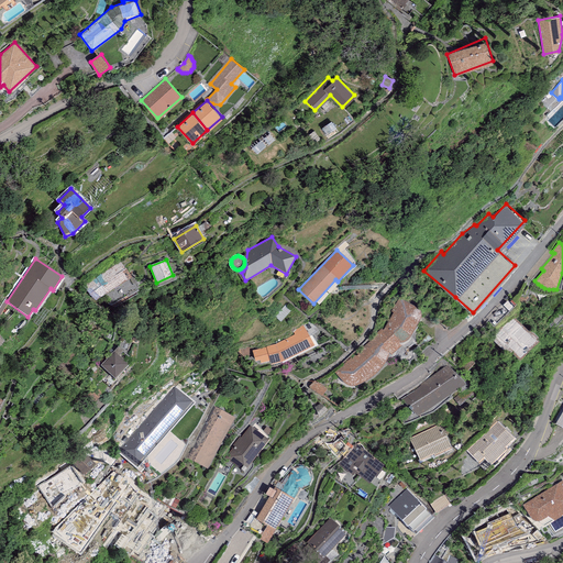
[(120,262),(84,286),(95,301),(132,277),(125,268),(124,269),(120,262)]
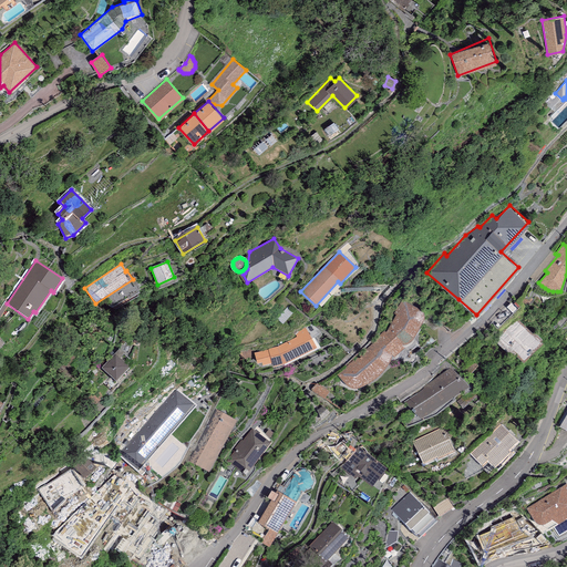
[(383,331),(337,374),(346,387),(348,388),(350,389),(353,389),(358,389),(360,388),(364,387),(382,372),(387,368),(390,363),(391,359),(392,356),(394,358),(404,348),(402,346),(406,344),(410,342),(413,339),(423,322),(424,318),(424,315),(423,312),(421,310),(401,301),(393,313),(397,315),(388,330),(385,332),(383,331)]
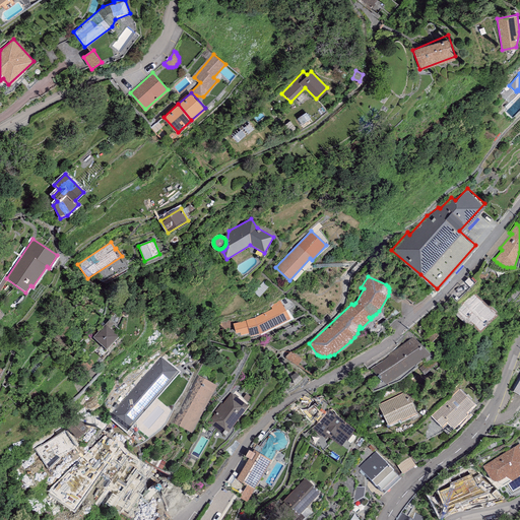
[(489,307),(473,293),(453,312),(469,329),(472,325),(480,333),(499,315),(490,306),(489,307)]
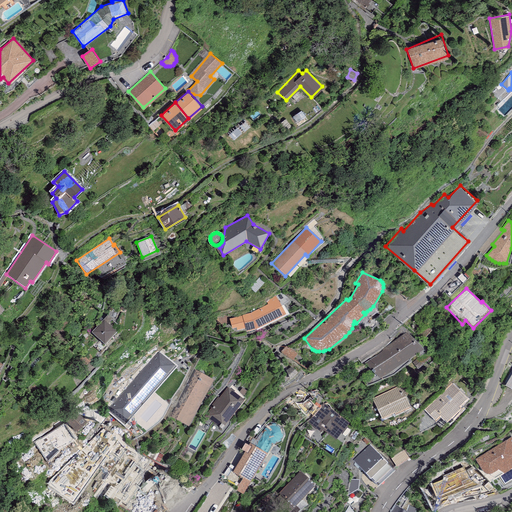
[(242,316),(230,319),(232,329),(236,327),(237,330),(245,328),(247,332),(256,329),(285,314),(276,296),(266,301),(268,305),(251,313),(242,315),(242,316)]
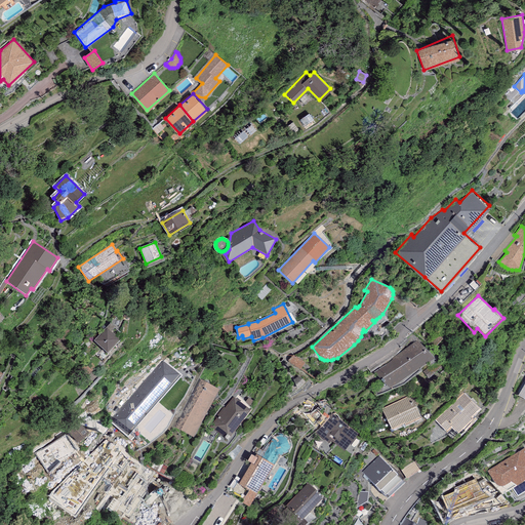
[(124,335),(110,323),(93,341),(108,354),(124,335)]
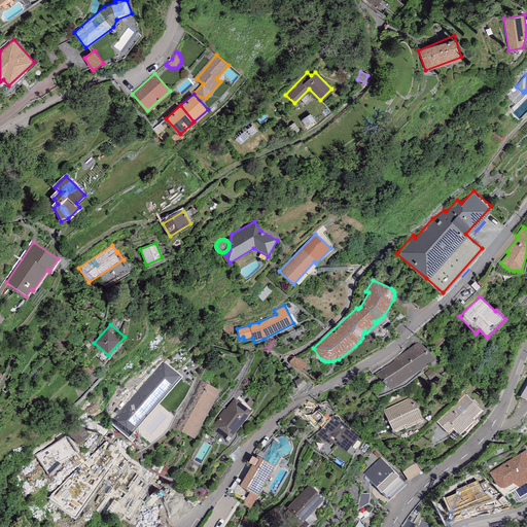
[(73,335),(66,328),(57,340),(63,345),(73,335)]
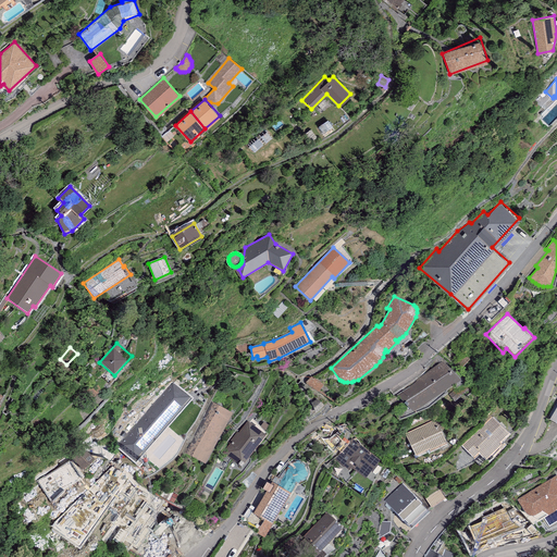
[(460,380),(442,360),(415,381),(417,382),(397,395),(412,411),(460,380)]
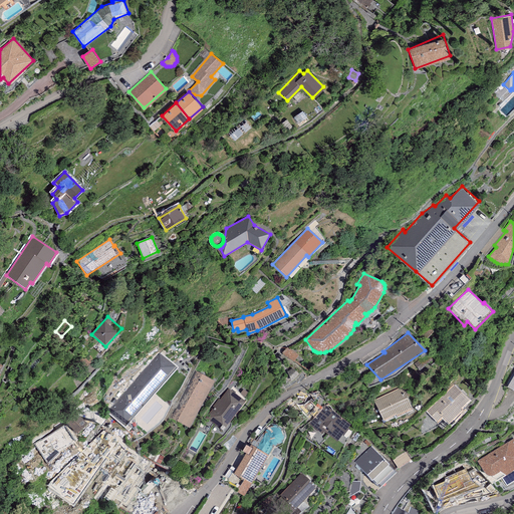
[(161,352),(107,411),(125,427),(178,367),(161,352)]
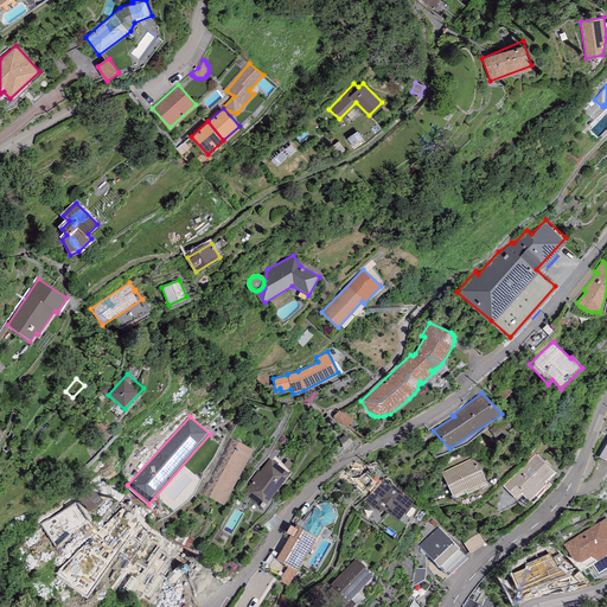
[(230,438),(202,493),(224,505),(253,449),(230,438)]
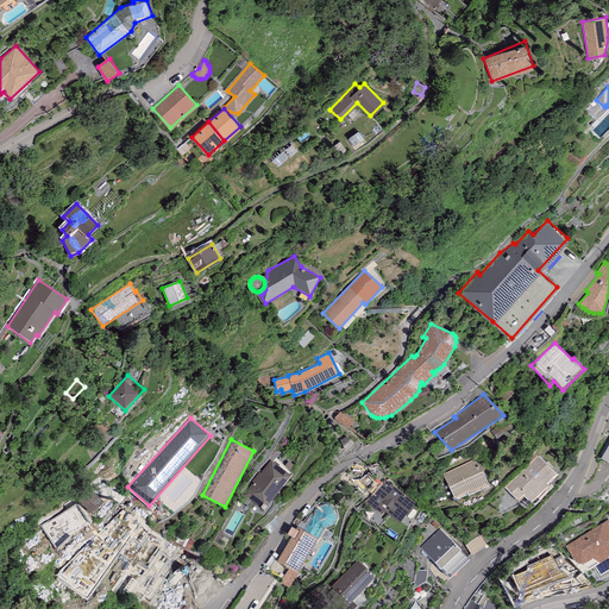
[(538,456),(506,487),(519,500),(523,495),(532,502),(548,487),(546,484),(556,475),(538,456)]
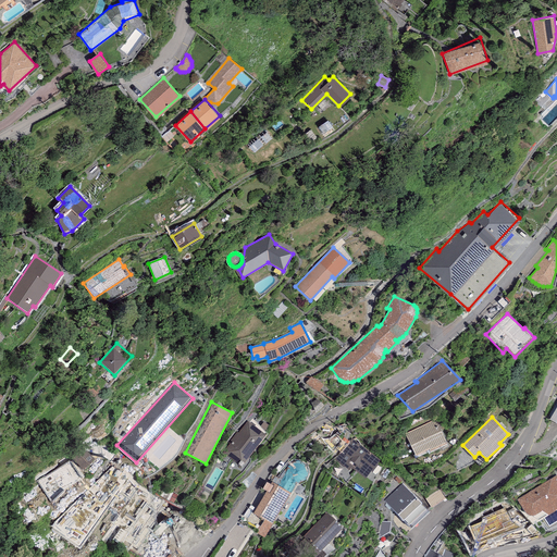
[(435,419),(405,433),(416,456),(428,449),(429,450),(447,442),(435,419)]
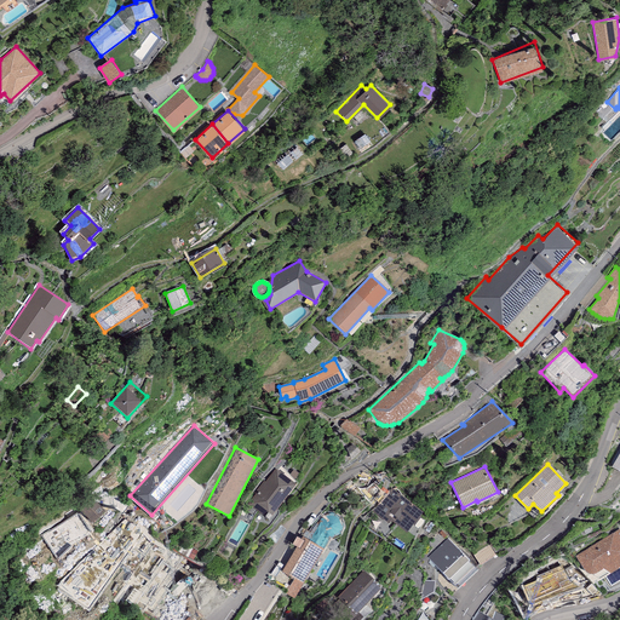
[(296,484),(275,469),(265,481),(264,481),(256,492),(257,493),(248,503),(269,518),(296,484)]
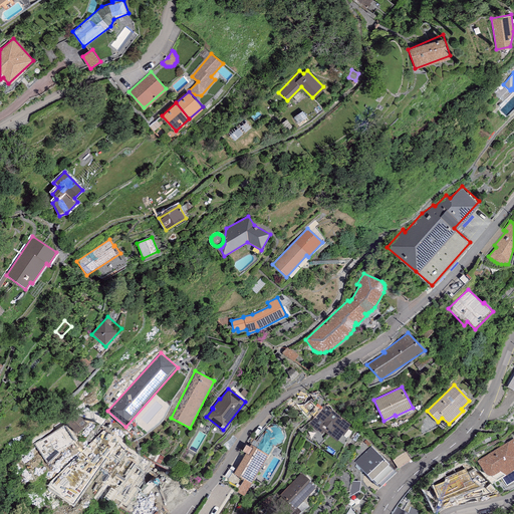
[(301,409),(291,399),(279,410),(289,420),(301,409)]
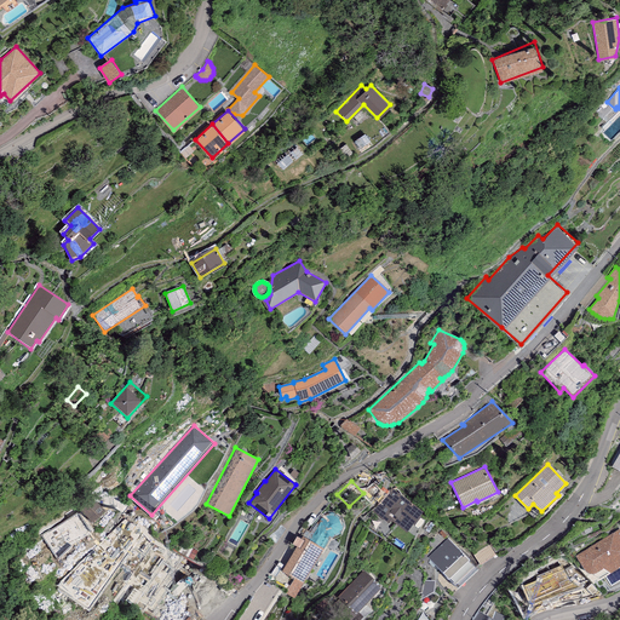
[(391,488),(375,509),(406,533),(423,512),(391,488)]
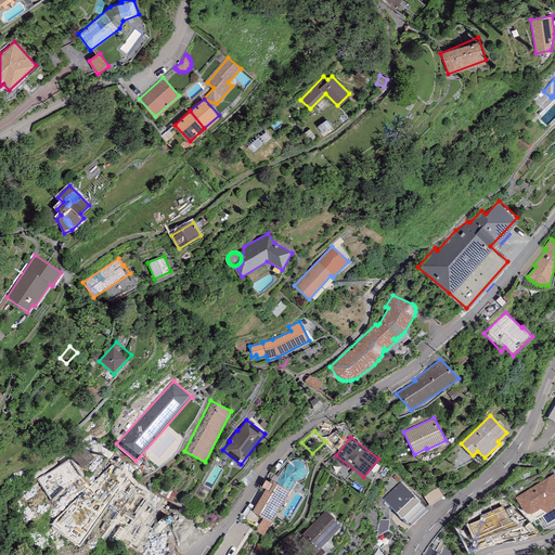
[(77,439),(64,450),(82,469),(94,457),(77,439)]
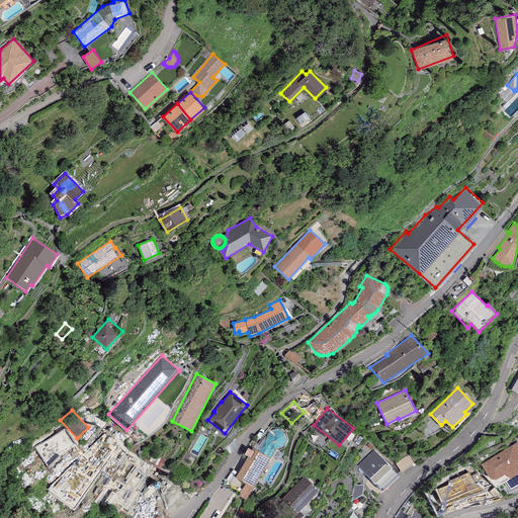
[(253,448),(235,478),(253,489),(270,458),(275,449),(277,449),(280,448),(283,447),(284,445),(286,442),(286,439),(286,437),(285,433),(282,430),(279,429),(277,429),(274,429),(272,430),(269,432),(267,434),(265,437),(255,450),(253,448)]
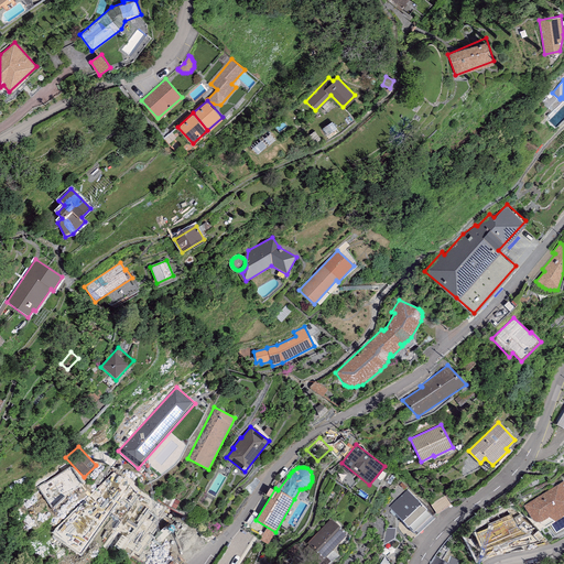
[(563,480),(522,506),(529,519),(530,518),(531,519),(532,520),(534,521),(535,522),(538,522),(540,522),(542,521),(549,518),(554,522),(563,516),(563,480)]
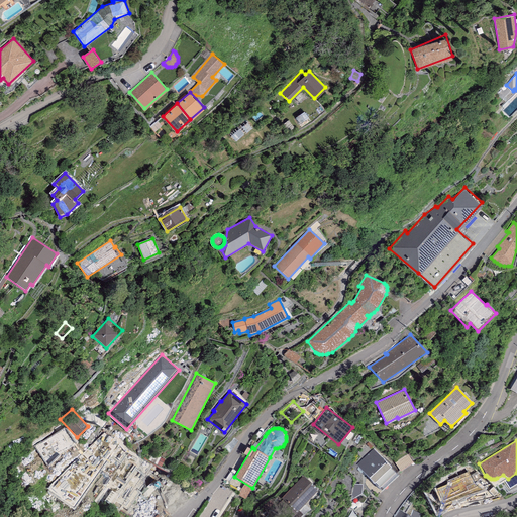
[(398,475),(373,449),(355,464),(382,491),(398,475)]
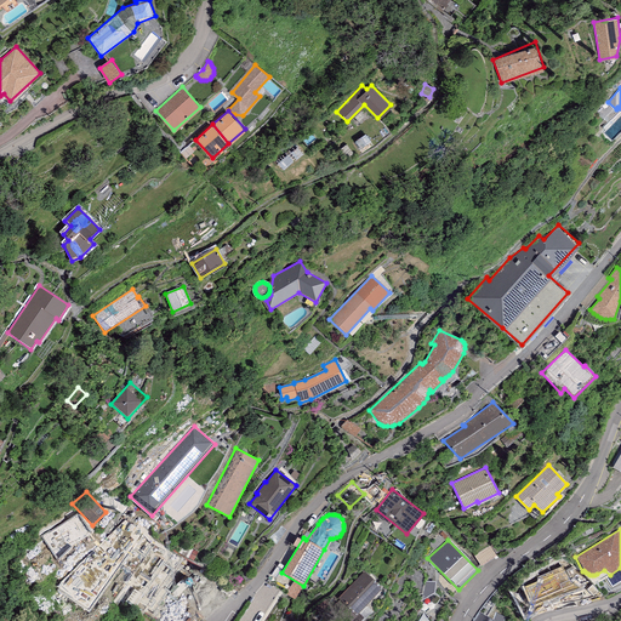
[(478,554),(483,564),(499,557),(494,547),(478,554)]
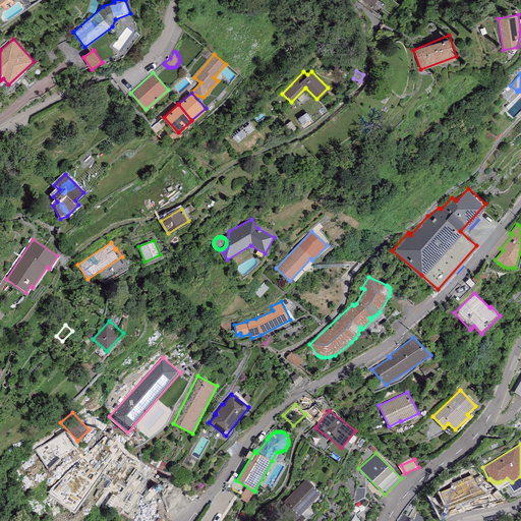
[(466,478),(451,484),(452,485),(438,491),(445,509),(474,498),(466,478)]
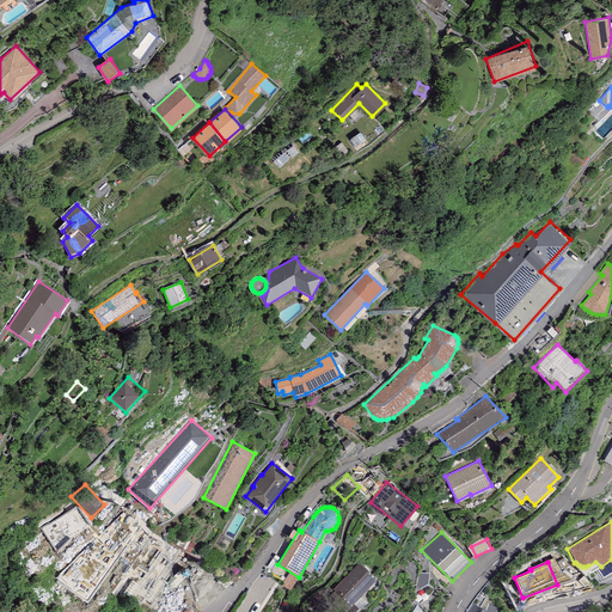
[(377,581),(359,563),(329,593),(347,611),(377,581)]
